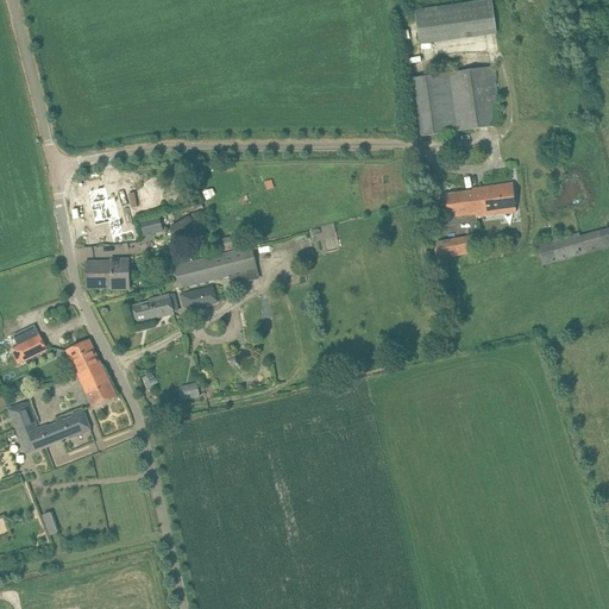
[(424,42),(501,35),(498,1),(420,8),(424,42)]
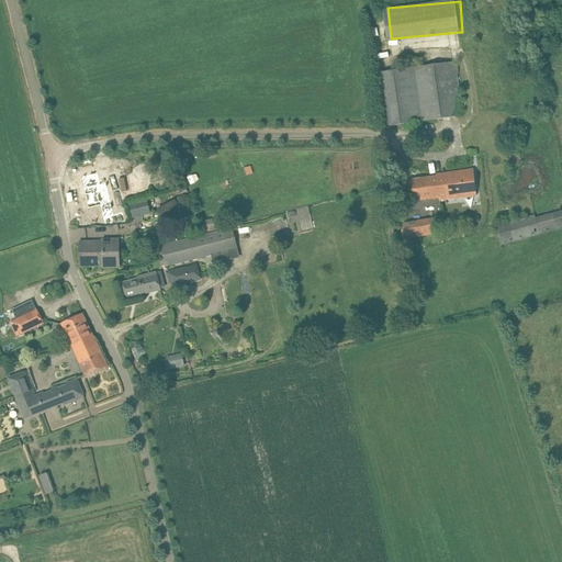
[(457,62),(393,71),(381,72),(389,126),(461,115),(460,109),(462,108),(458,74),(459,74),(457,62)]
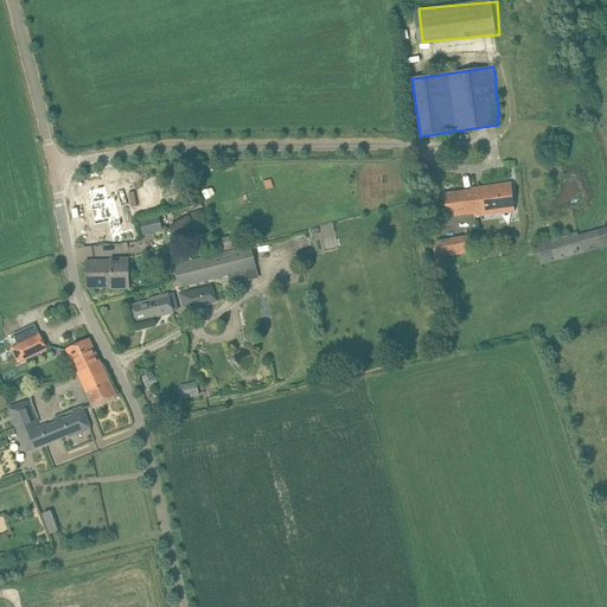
[(471,191),(460,192),(442,195),(446,217),(474,213),(474,217),(499,213),(515,211),(511,183),(471,189),(471,191)]
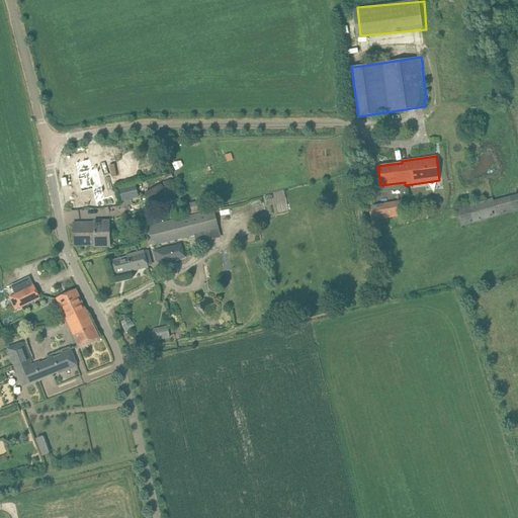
[(90,161),(74,165),(80,190),(90,188),(94,207),(113,205),(111,195),(103,197),(98,171),(92,172),(90,161)]
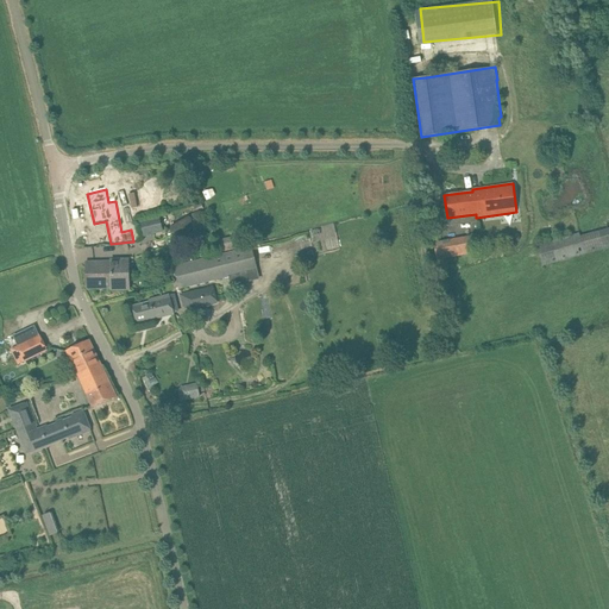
[(144,237),(163,232),(159,217),(139,221),(144,237)]
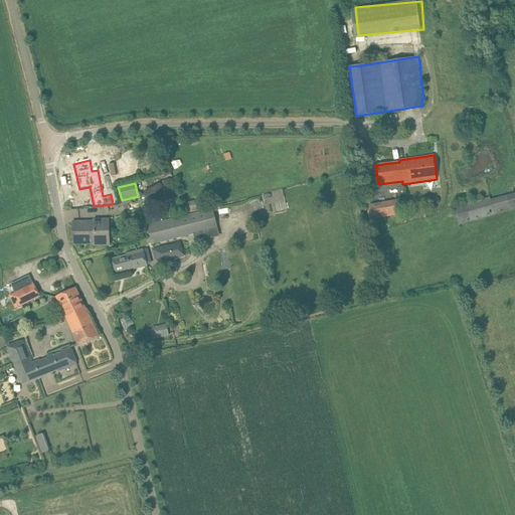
[(186,202),(183,203),(185,214),(197,211),(197,210),(195,200),(186,202)]
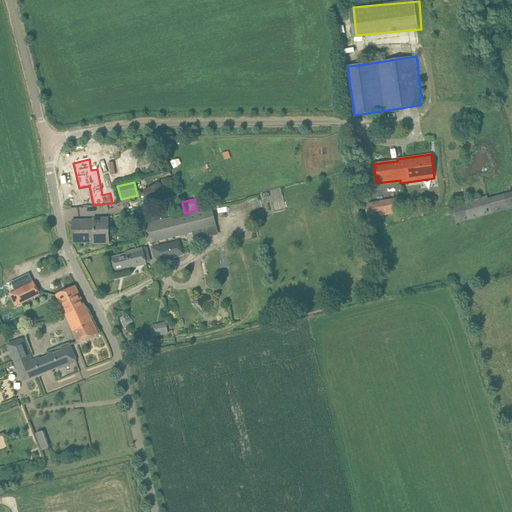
[(398,213),(397,208),(395,199),(364,204),(367,219),(398,213)]
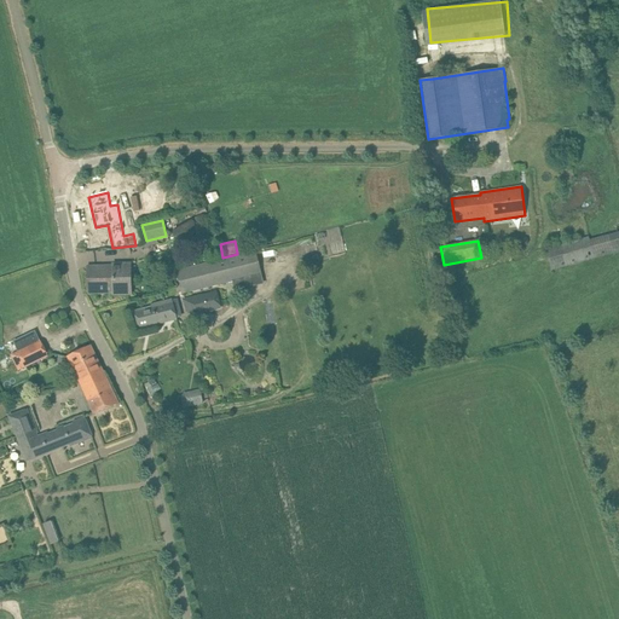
[(232,282),(262,275),(256,252),(178,272),(184,295),(232,282)]
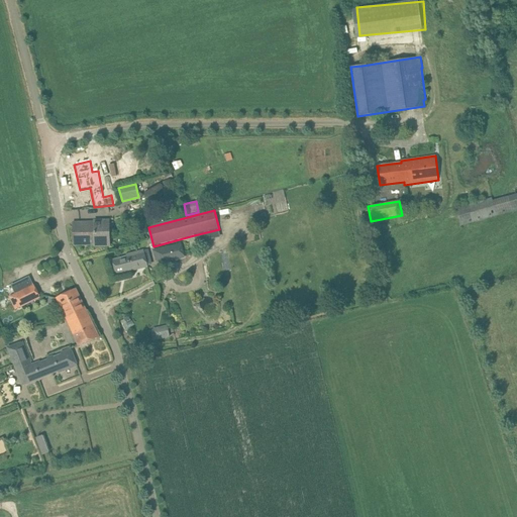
[(73,245),(94,244),(94,245),(109,245),(109,221),(94,221),(94,222),(83,222),(73,223),(73,245)]
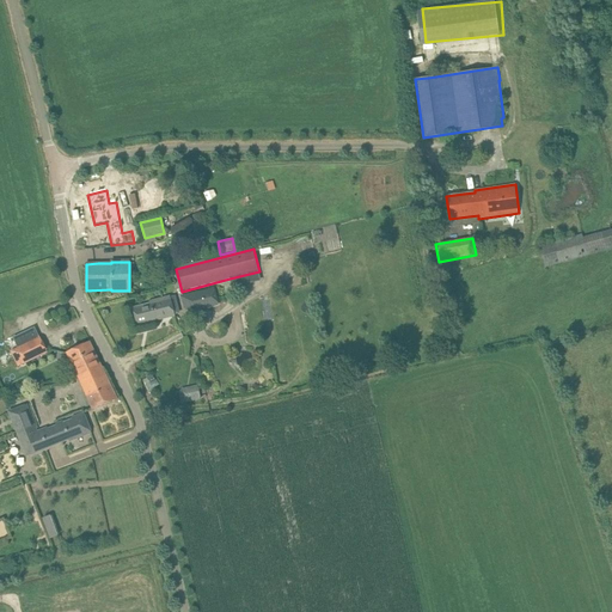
[(214,289),(199,293),(199,289),(191,291),(191,294),(181,297),(183,307),(185,307),(187,311),(190,310),(190,311),(218,305),(214,289)]
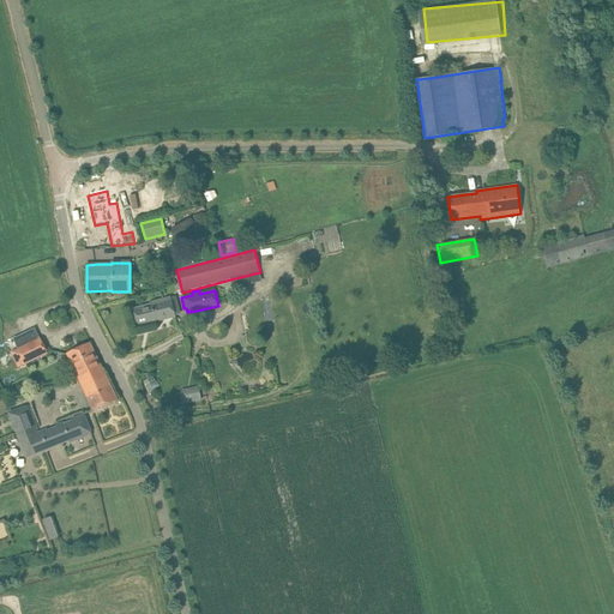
[(150,305),(133,309),(137,326),(143,325),(156,321),(176,317),(176,315),(179,315),(176,304),(173,304),(172,298),(156,301),(149,302),(150,305)]
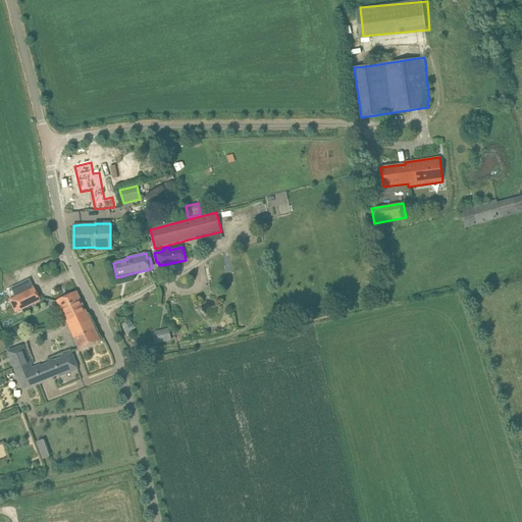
[(14,297),(8,300),(12,308),(14,313),(20,310),(40,301),(34,288),(33,289),(14,297)]
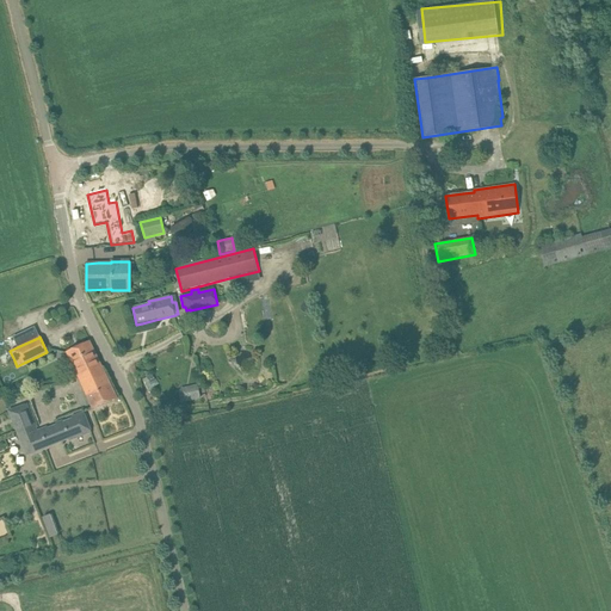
[(78,378),(92,409),(106,403),(117,399),(102,365),(90,341),(85,344),(79,347),(66,353),(78,378)]
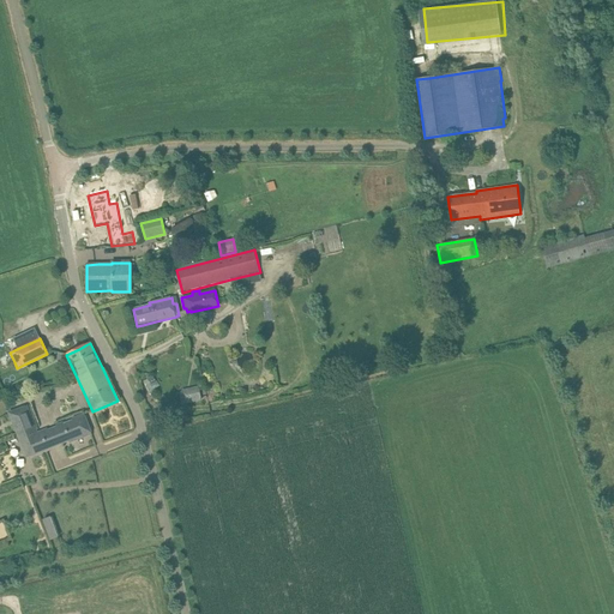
[(180,391),(184,404),(204,399),(200,385),(180,391)]
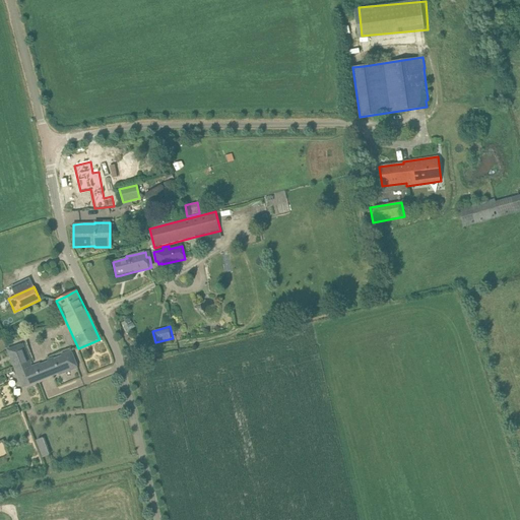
[(53,359),(48,361),(48,362),(47,362),(42,365),(41,365),(40,364),(31,367),(22,344),(11,348),(26,386),(47,378),(53,376),(58,374),(59,375),(69,372),(68,370),(76,367),(76,368),(75,368),(76,369),(77,368),(71,351),(61,355),(61,356),(54,360),(53,359)]
